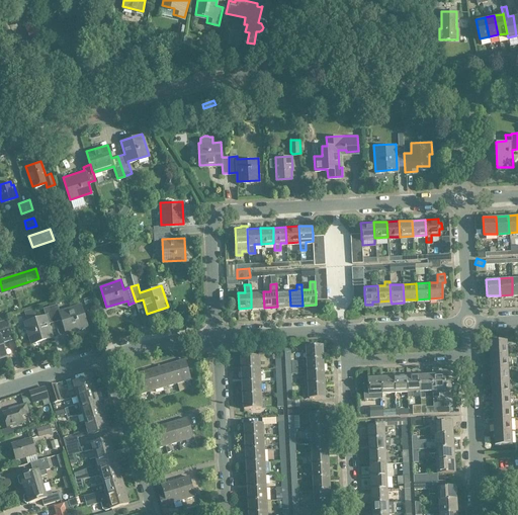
[(277,307),(290,306),(289,290),(276,290),(277,307)]
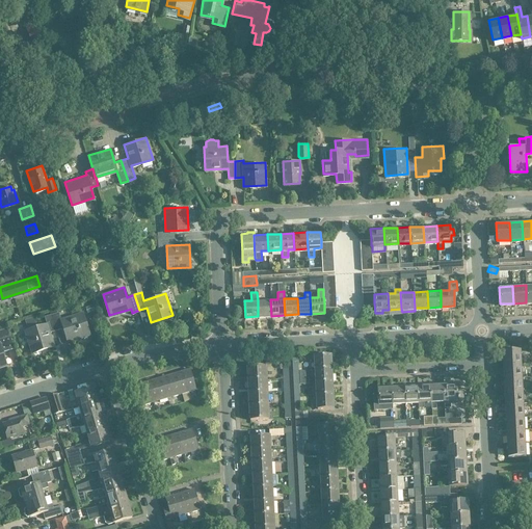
[(258,316),(271,316),(270,299),(258,300),(258,316)]
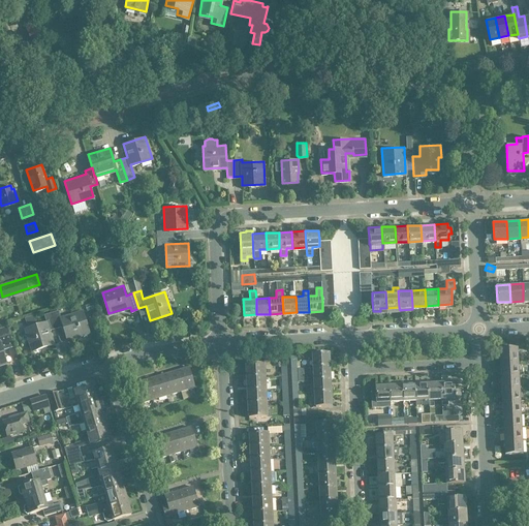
[(82,310),(60,317),(58,309),(51,311),(56,327),(63,325),(67,338),(88,332),(82,310)]
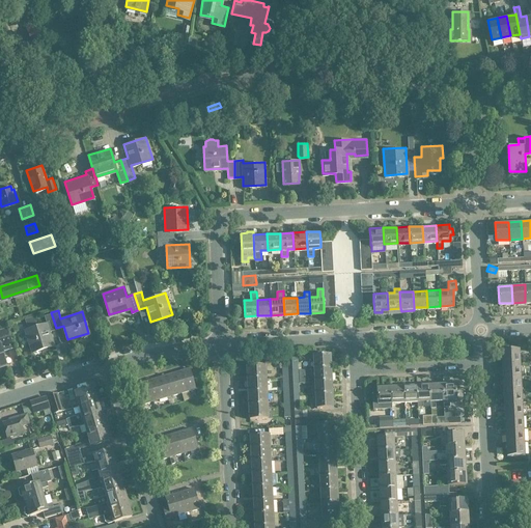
[(47,323),(25,329),(31,351),(53,344),(49,331),(56,328),(51,312),(44,315),(47,323)]
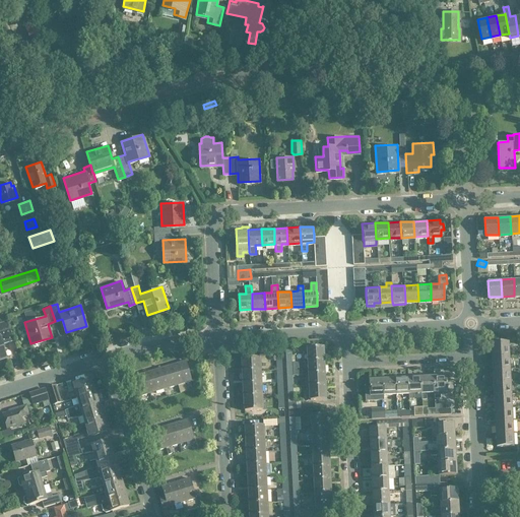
[(0,329),(10,327),(8,319),(0,321),(0,329)]
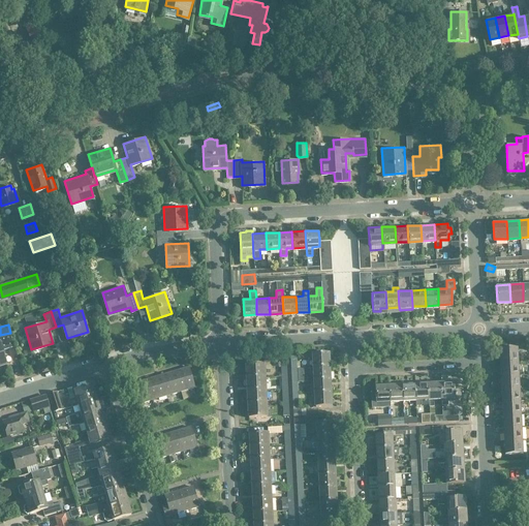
[(500,361),(518,360),(517,346),(500,347),(500,361)]
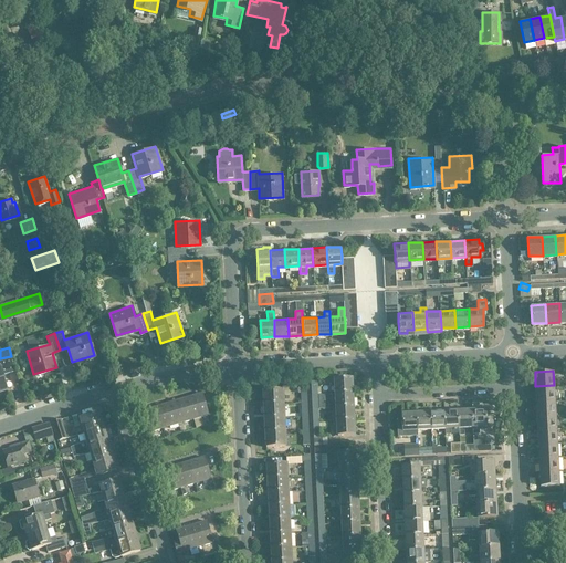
[(335,391),(352,391),(352,376),(335,376),(335,391)]
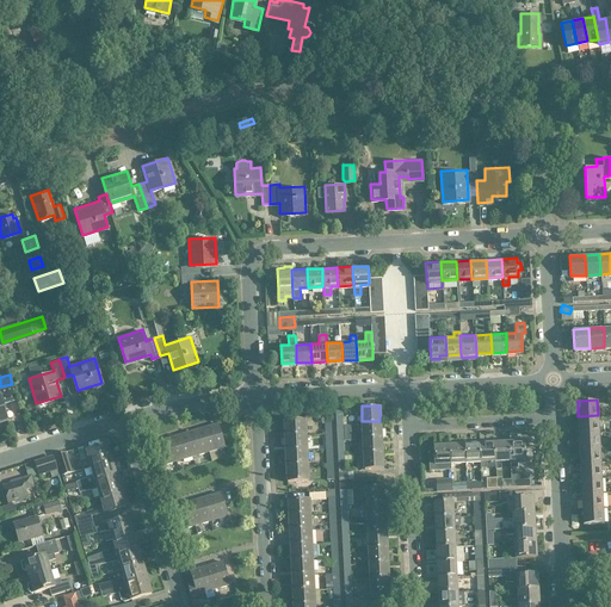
[(578,416),(579,432),(599,431),(598,415),(578,416)]
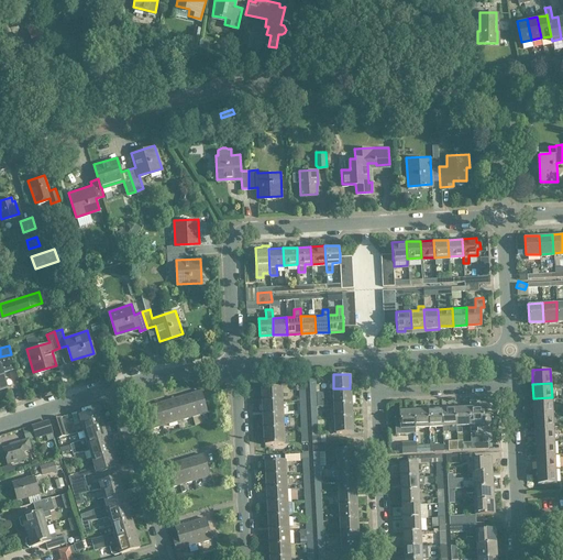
[(263,402),(282,401),(282,386),(262,387),(263,402)]
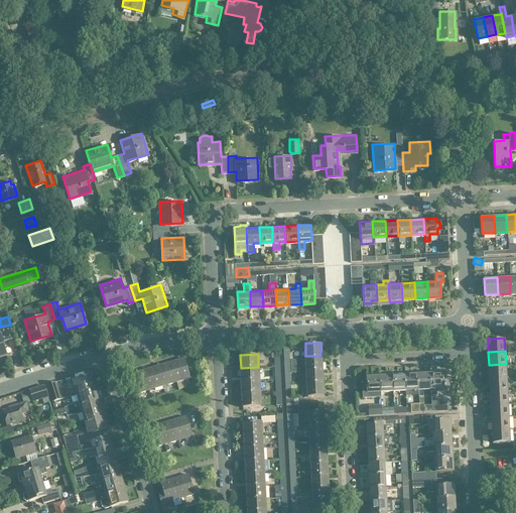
[(320,356),(305,356),(306,369),(321,368),(320,356)]
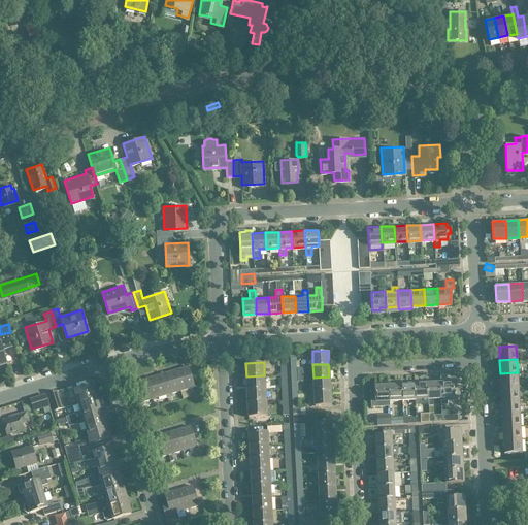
[(174,369),(179,390),(194,386),(189,365),(174,369)]
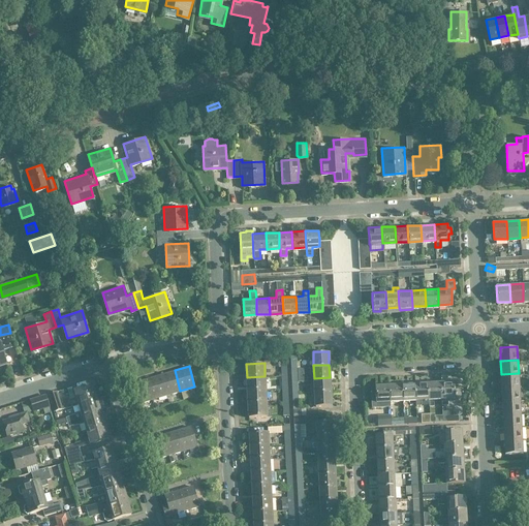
[(160,374),(165,395),(180,391),(175,370),(160,374)]
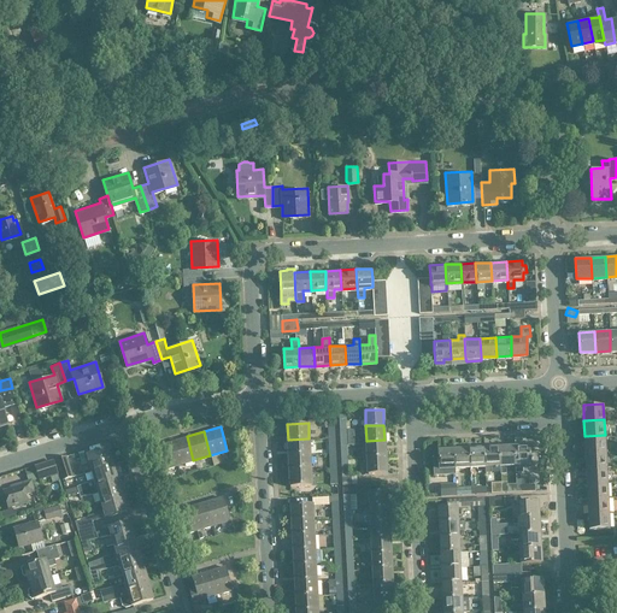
[(586,451),(605,449),(605,435),(585,436),(586,451)]
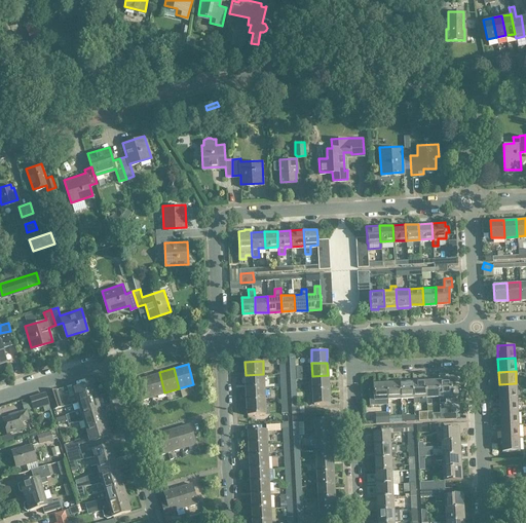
[(164,393),(159,372),(145,376),(151,397),(164,393)]
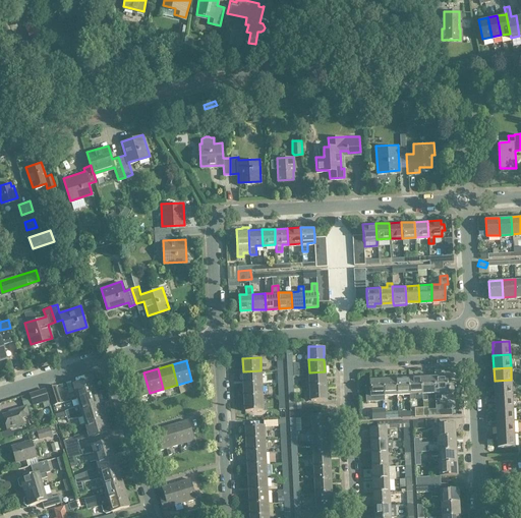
[(261,370),(243,371),(243,385),(262,384),(261,370)]
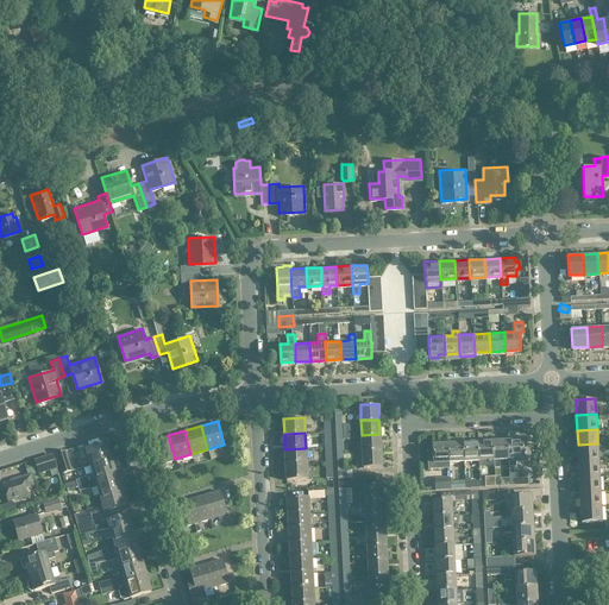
[(380,434),(362,435),(362,449),(380,449),(380,434)]
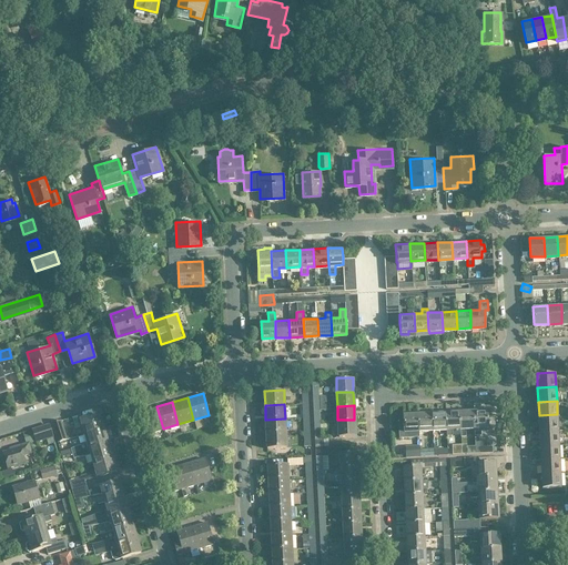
[(163,429),(156,406),(141,411),(146,433),(163,429)]
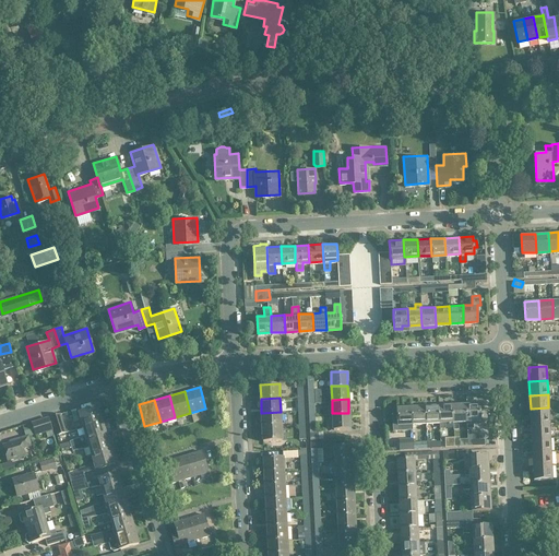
[(453,421),(453,427),(459,427),(459,421),(466,420),(466,403),(466,400),(452,401),(453,421)]
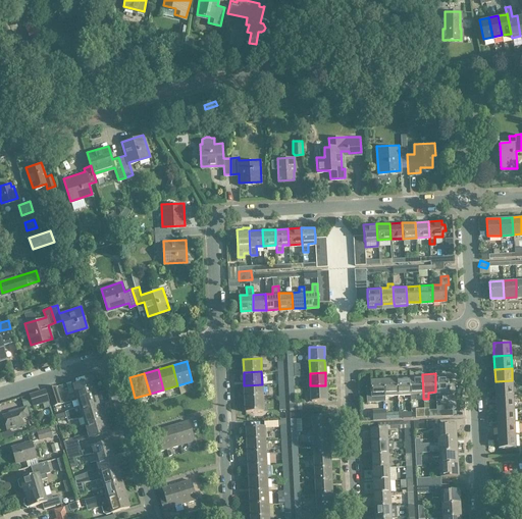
[(409,375),(409,377),(410,394),(410,399),(416,399),(415,393),(423,393),(422,374),(409,375)]
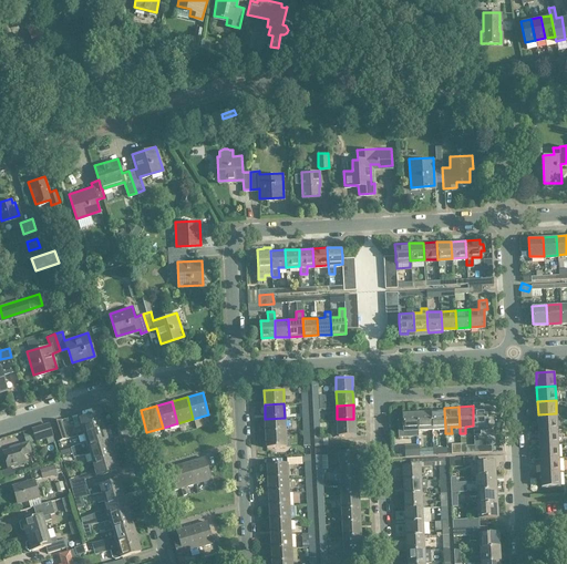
[(418,412),(418,429),(419,429),(432,428),(431,411),(431,408),(422,408),(422,411),(418,412)]
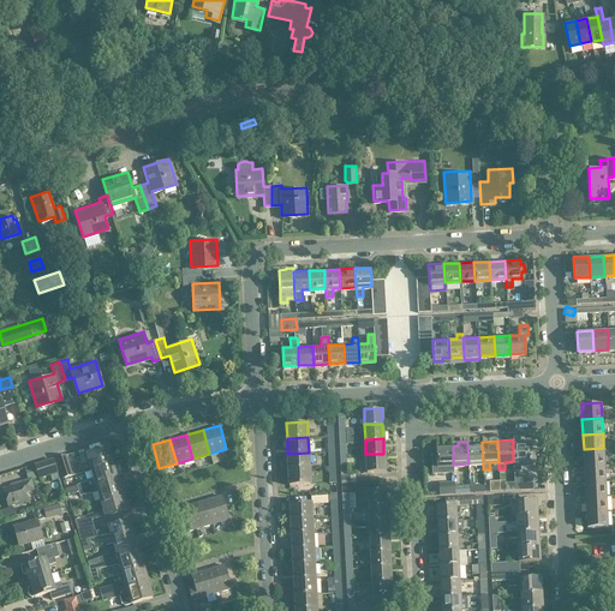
[(527,442),(513,443),(513,461),(529,461),(527,442)]
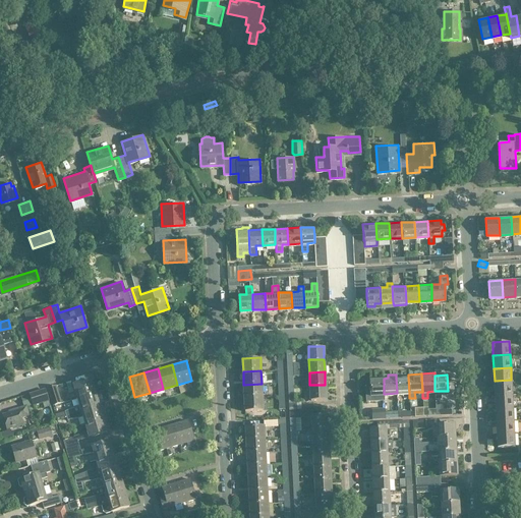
[(397,393),(409,393),(408,377),(396,378),(397,393)]
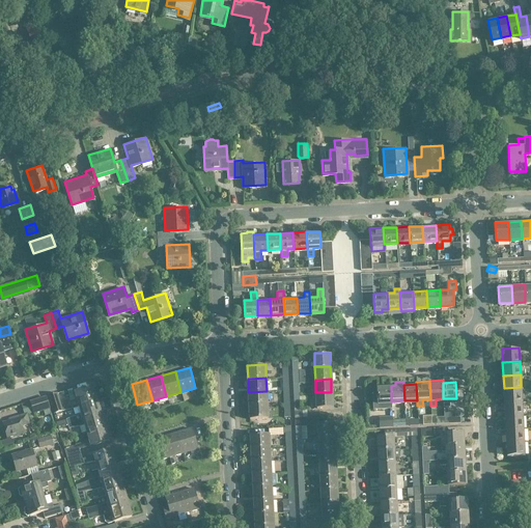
[(79,405),(95,399),(93,392),(94,392),(92,385),(75,391),(76,396),(79,405)]
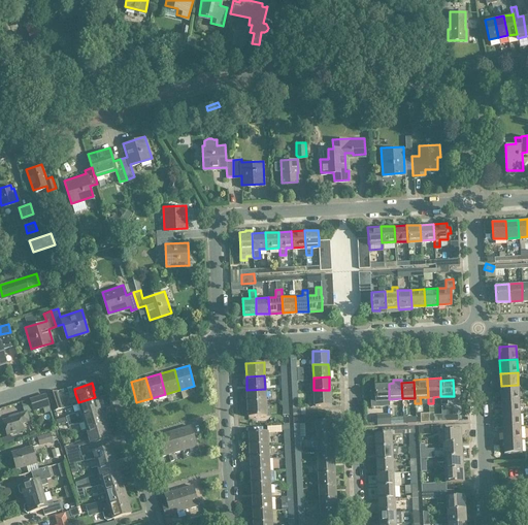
[(375,384),(375,397),(370,398),(371,404),(390,404),(390,399),(389,399),(389,384),(375,384)]
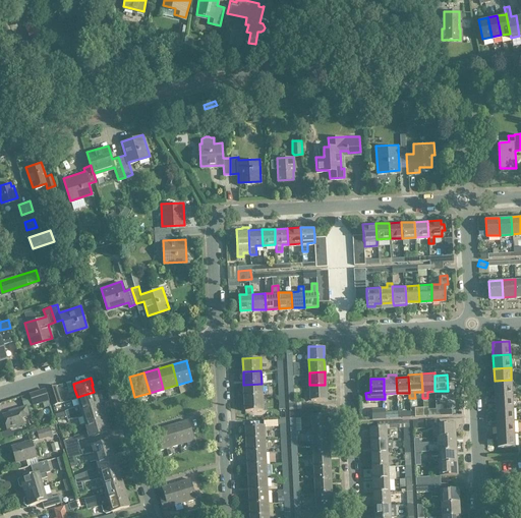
[(512,393),(511,380),(495,381),(495,394),(512,393)]
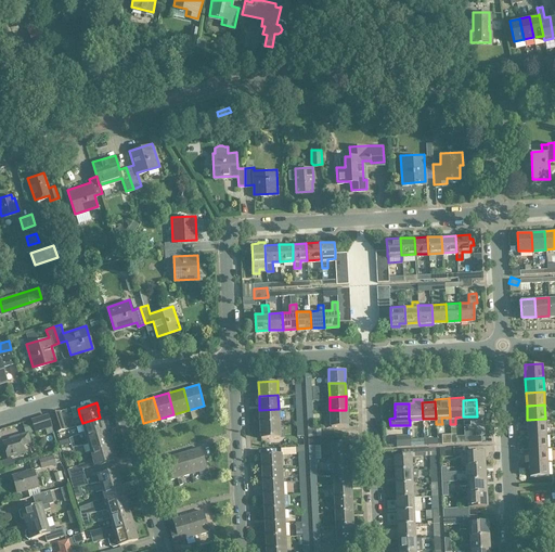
[(51,411),(56,428),(64,426),(59,409),(51,411)]
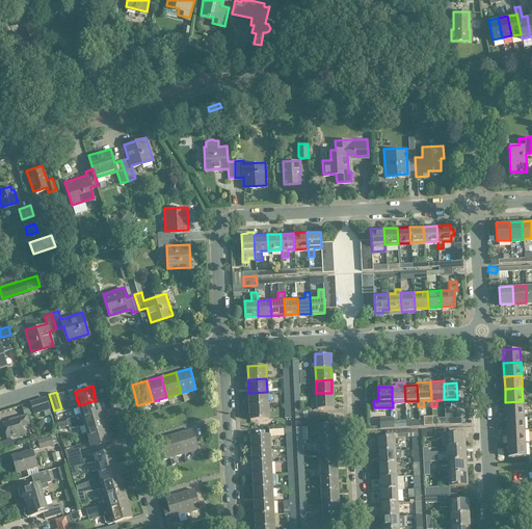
[(267,392),(248,393),(249,405),(268,404),(267,392)]
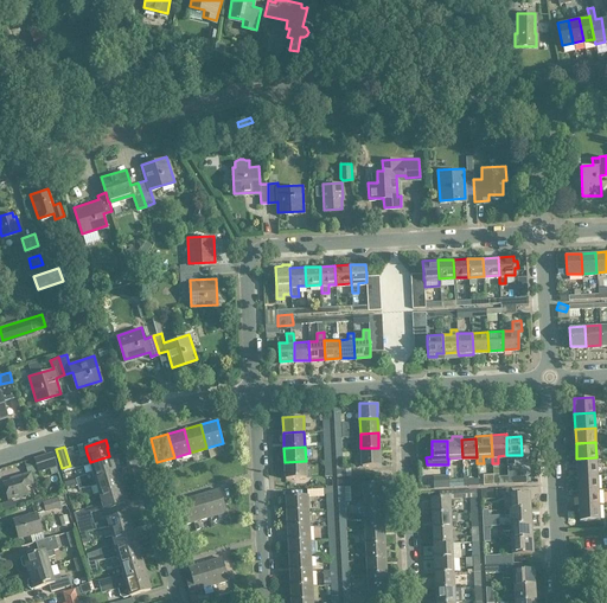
[(378,448),(360,448),(362,463),(379,463),(378,448)]
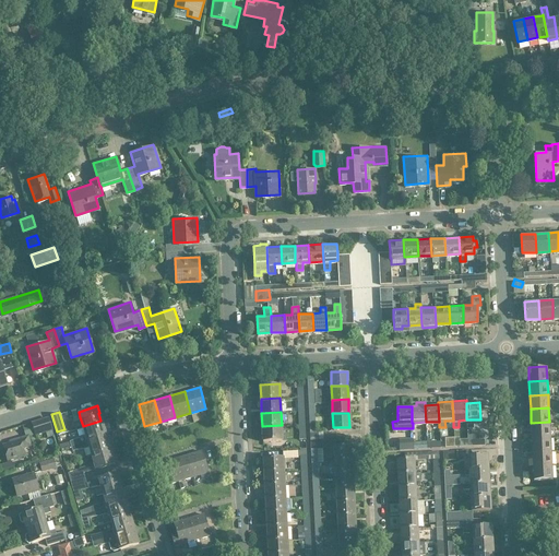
[(25,434),(20,436),(9,439),(10,440),(2,442),(8,459),(25,453),(23,447),(32,444),(30,433),(35,432),(35,433),(46,429),(48,435),(54,434),(48,415),(32,420),(32,423),(23,425),(25,434)]
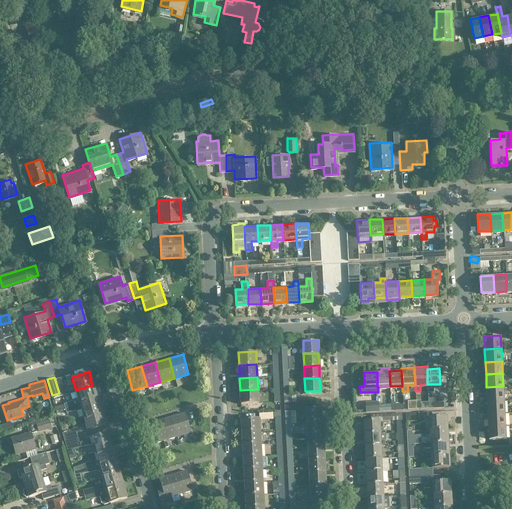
[(64,402),(65,407),(97,397),(95,392),(94,392),(92,385),(76,390),(78,397),(64,402)]
